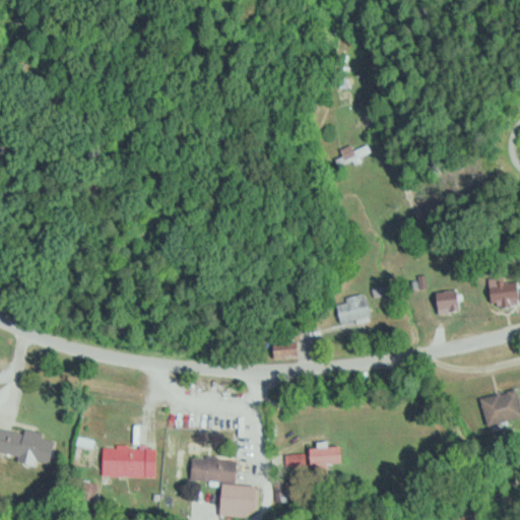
[(354,149),(351,144),(337,150),(343,164),(371,150),(367,143),(354,149)]
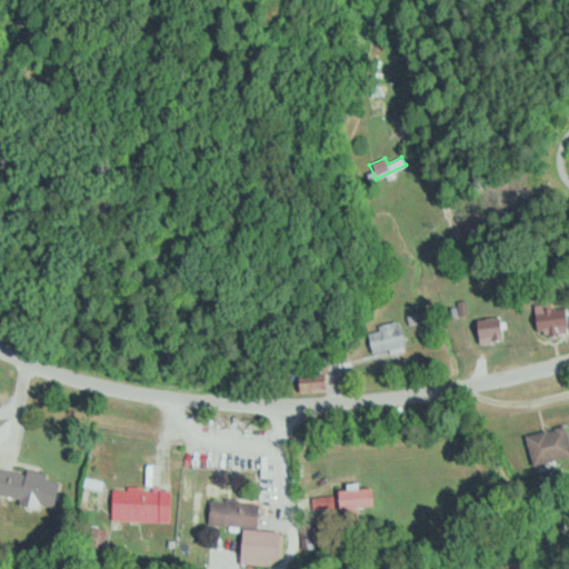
[(568,313),(568,315),(567,303),(536,306),(539,337),(568,333),(568,313)]
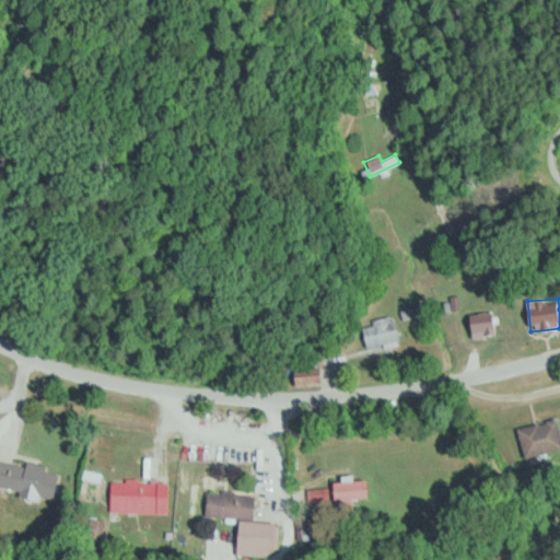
[(497,314),(473,314),(473,336),(497,336),(497,314)]
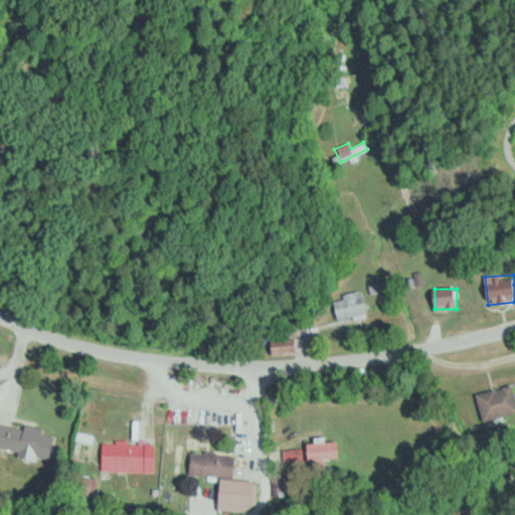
[(333,299),(338,320),(369,313),(363,291),(333,299)]
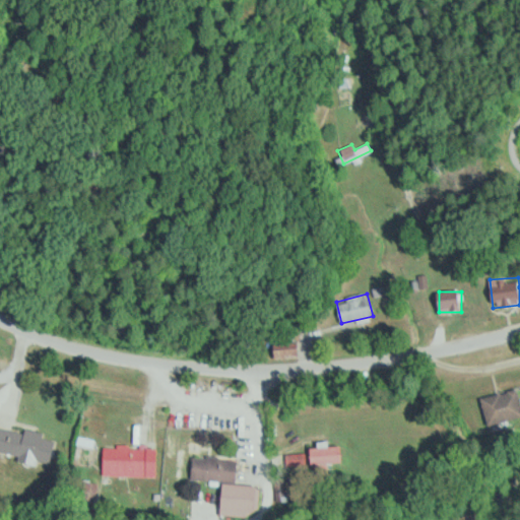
[(299,343),(276,343),(276,358),(299,358),(299,343)]
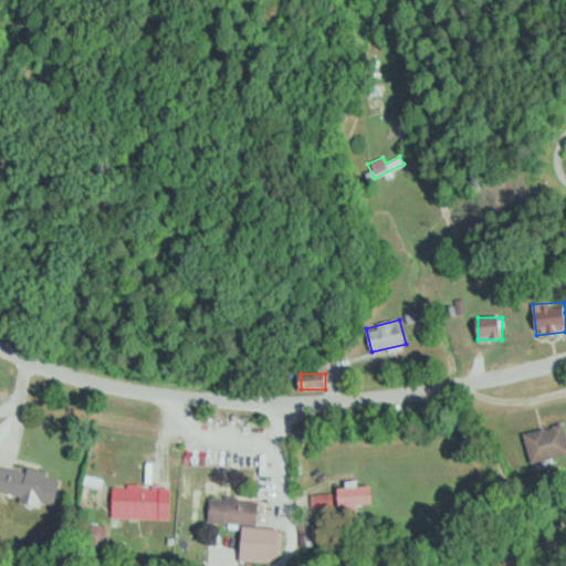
[(565,454),(565,430),(564,423),(524,435),(533,463),(565,454)]
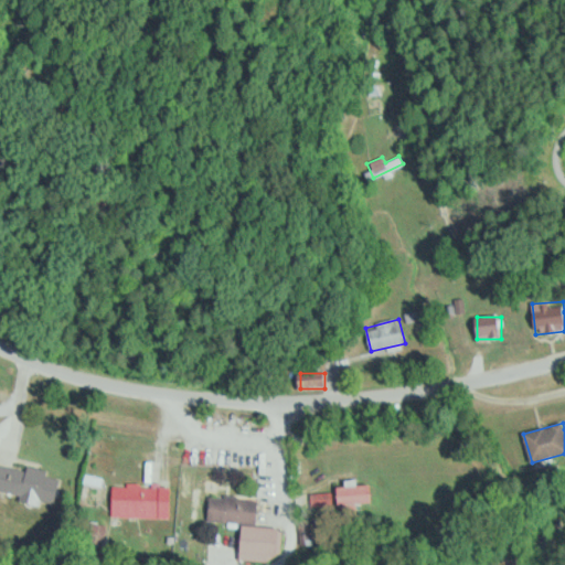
[(0,493),(56,502),(61,472),(0,464),(0,493)]
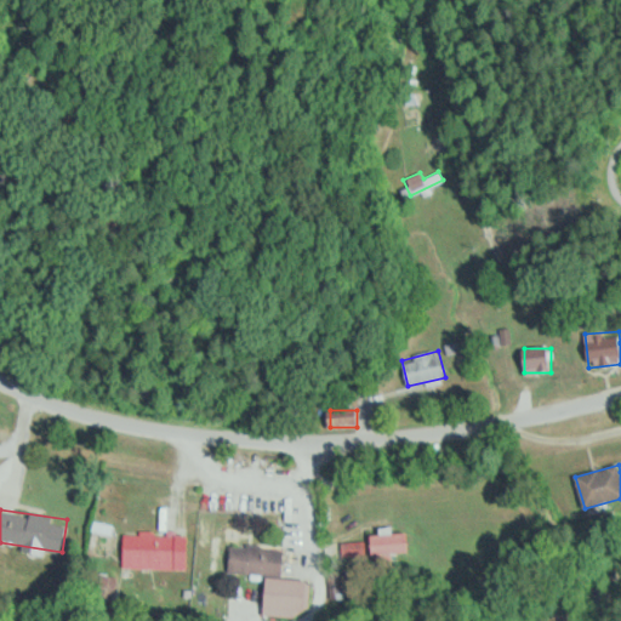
[(123,568),(188,568),(188,534),(124,534),(123,568)]
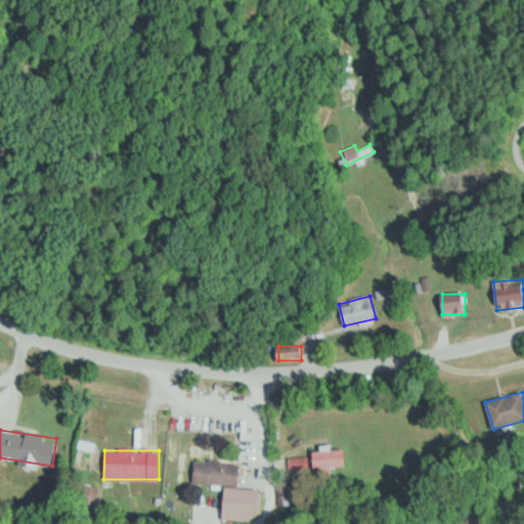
[(346,467),(346,450),(314,450),(314,467),(346,467)]
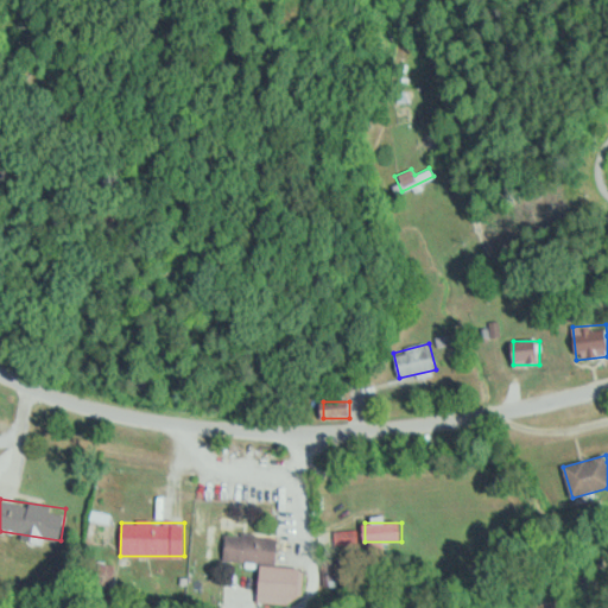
[(277,536),(225,534),(225,562),(277,562),(277,536)]
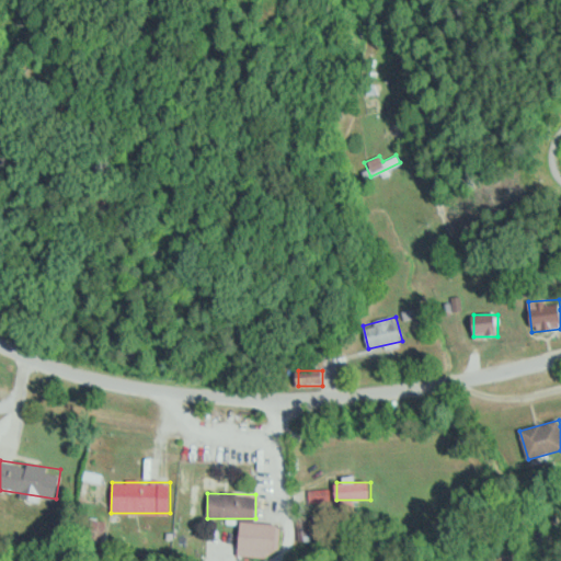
[(101,518),(77,521),(79,542),(103,540),(101,518)]
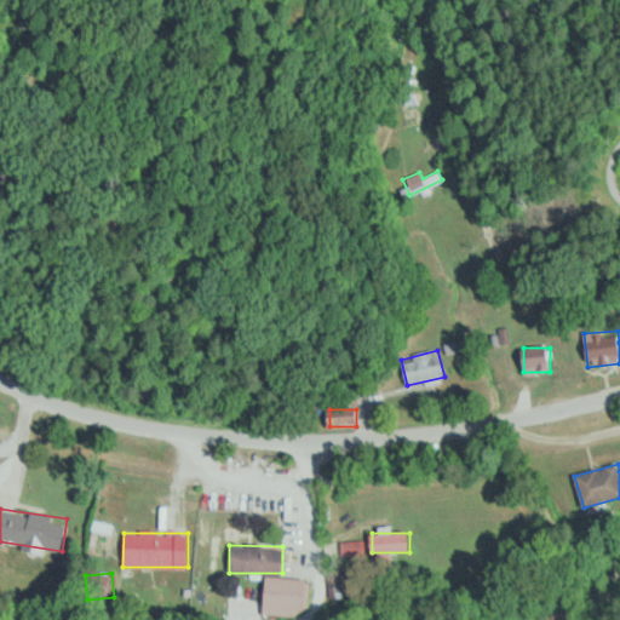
[(306,615),(308,579),(265,578),(264,614),(306,615)]
